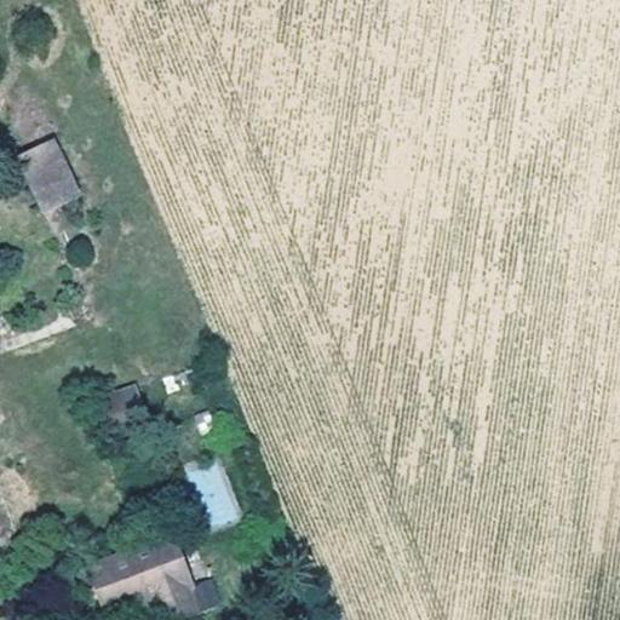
[(58,137),(17,153),(39,213),(80,197),(58,137)]
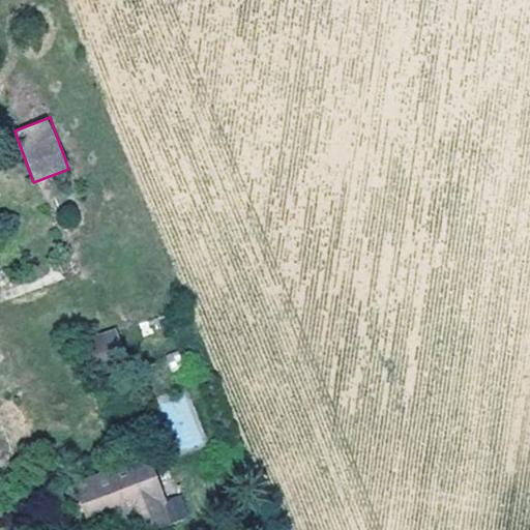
[(128,363),(116,328),(84,339),(95,374),(128,363)]
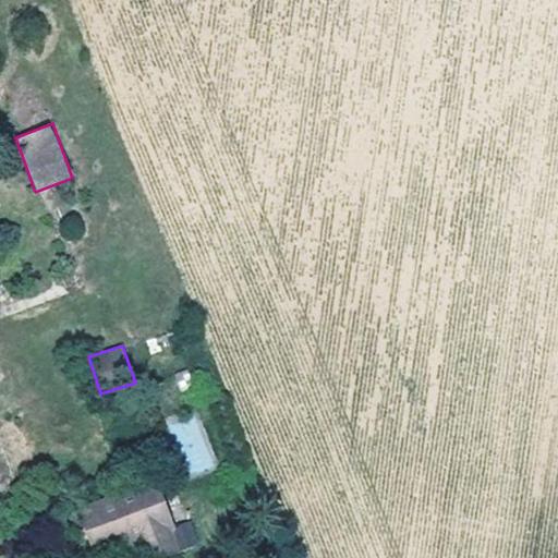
[(197,408),(161,420),(181,481),(217,469),(197,408)]
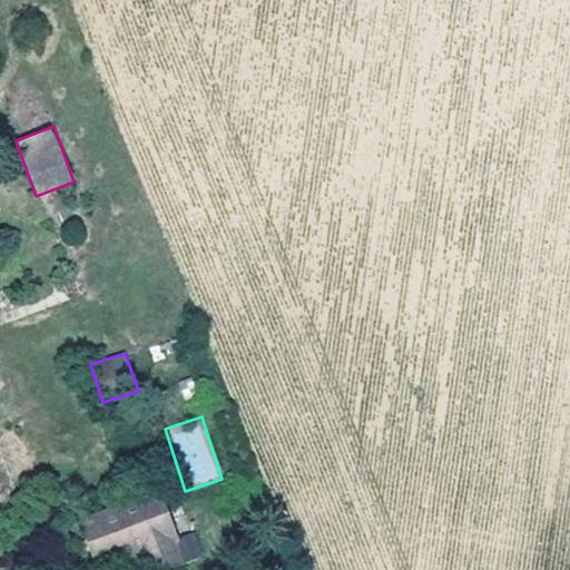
[(100,567),(151,544),(161,569),(180,569),(187,568),(158,493),(135,503),(82,527),(100,567)]
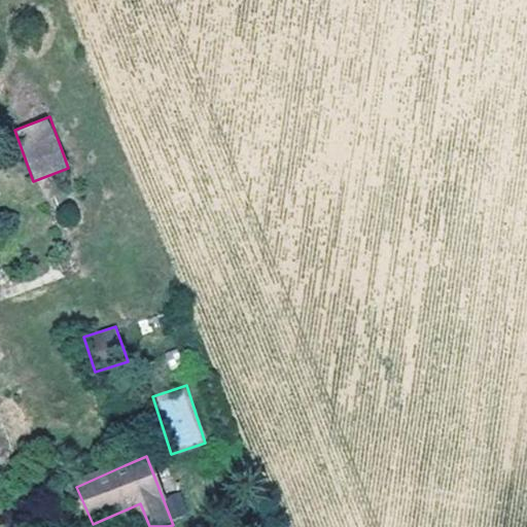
[(141,526),(149,526),(140,503),(93,524),(94,526),(103,526),(137,514),(141,526)]
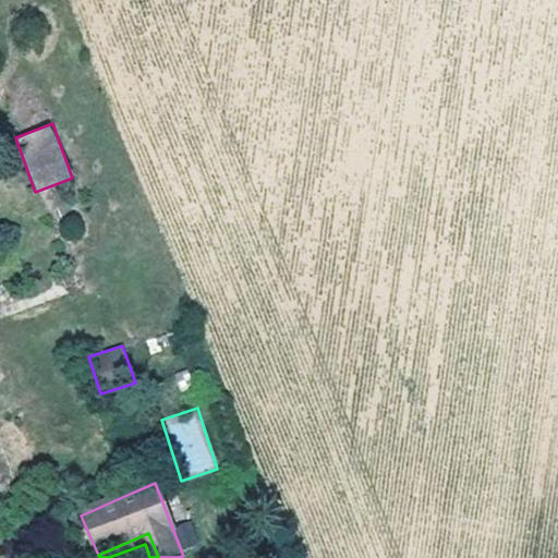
All buildings are outlined.
